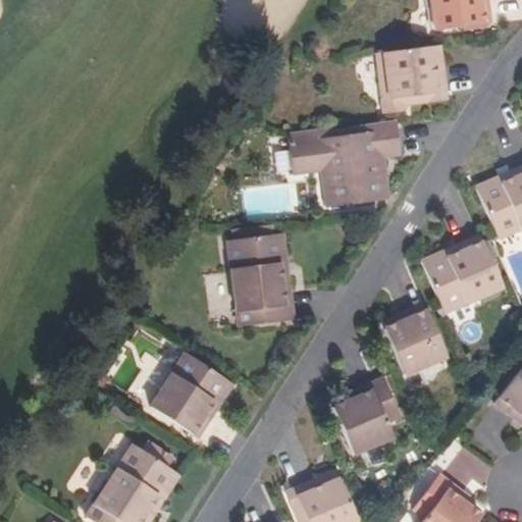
[(429,0),(433,32),(490,24),(487,0),(429,0)]
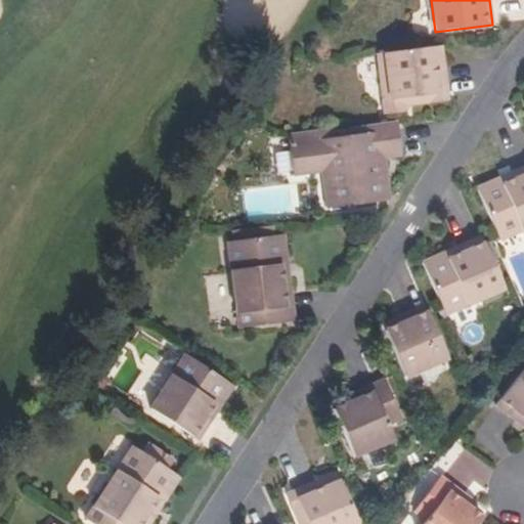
[(436,67),(444,66),(441,46),(433,47),(436,67)]
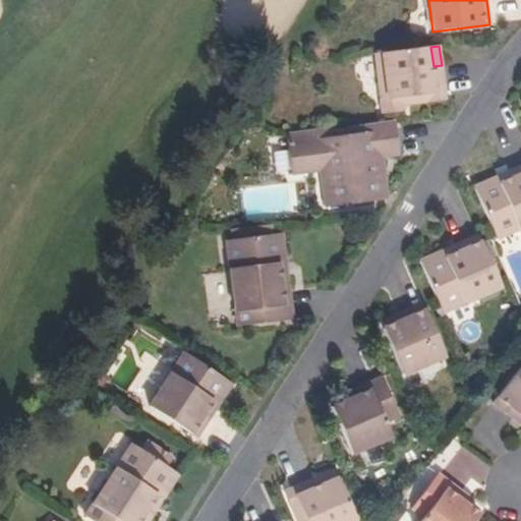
[(399,97),(445,91),(442,65),(433,66),(430,47),(384,53),(386,77),(379,78),(381,99),(399,97)]
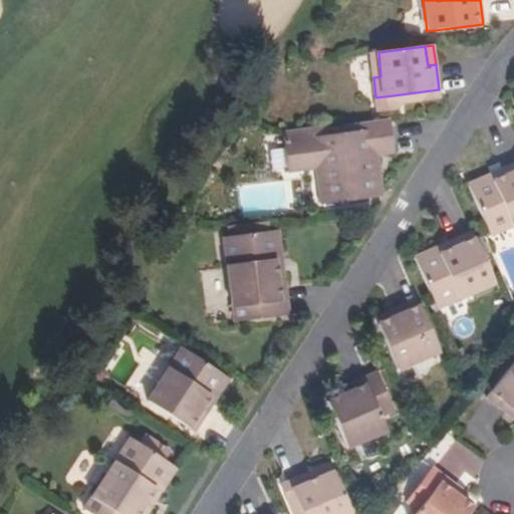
[(380,76),(378,52),(370,53),(373,77),(380,76)]
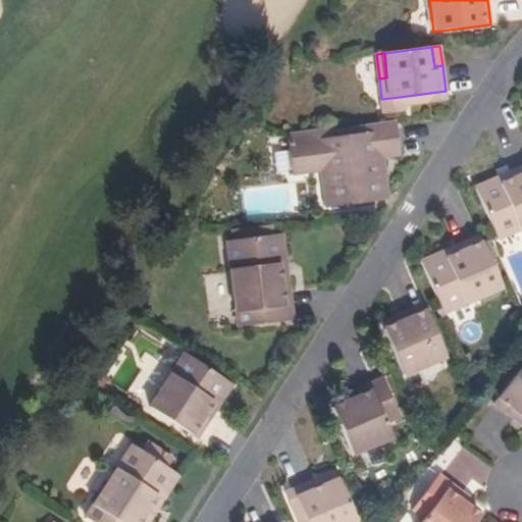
[(447,100),(446,91),(400,97),(402,106),(447,100)]
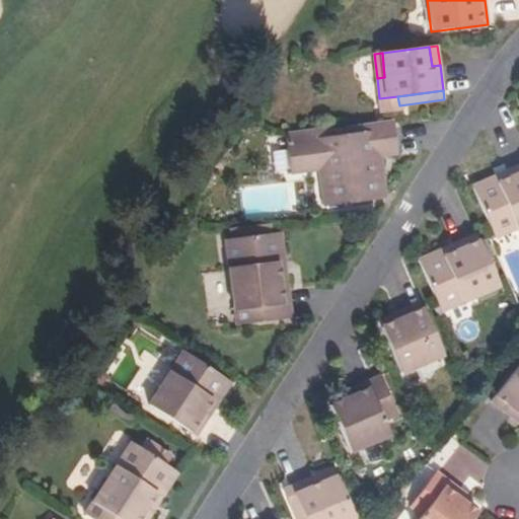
[(329,130),(329,137),(347,135),(346,128),(329,130)]
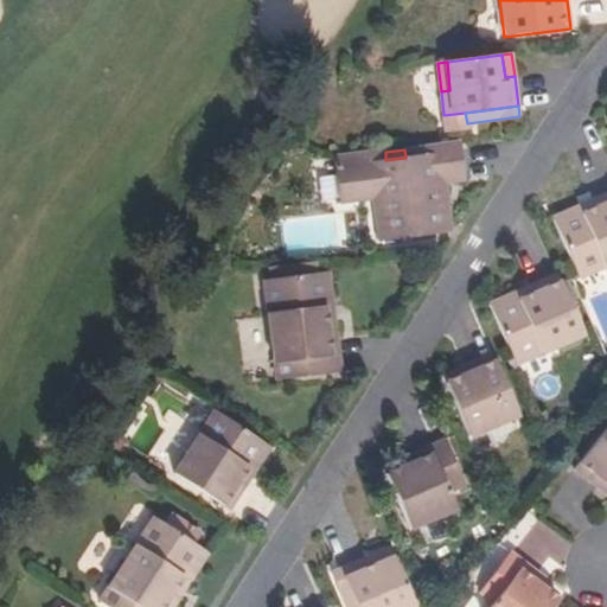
[(445,183),(440,153),(406,158),(385,160),(336,167),(340,203),(374,198),(381,242),(447,234),(440,183),(445,183)]
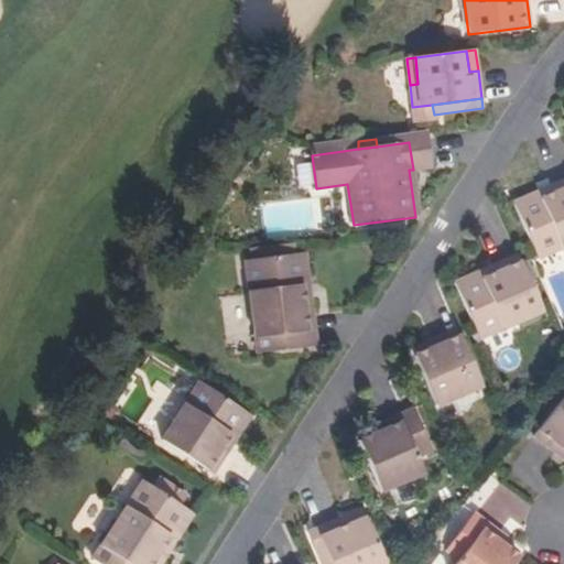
[(409,170),(415,217),(420,216),(413,170),(409,170)]
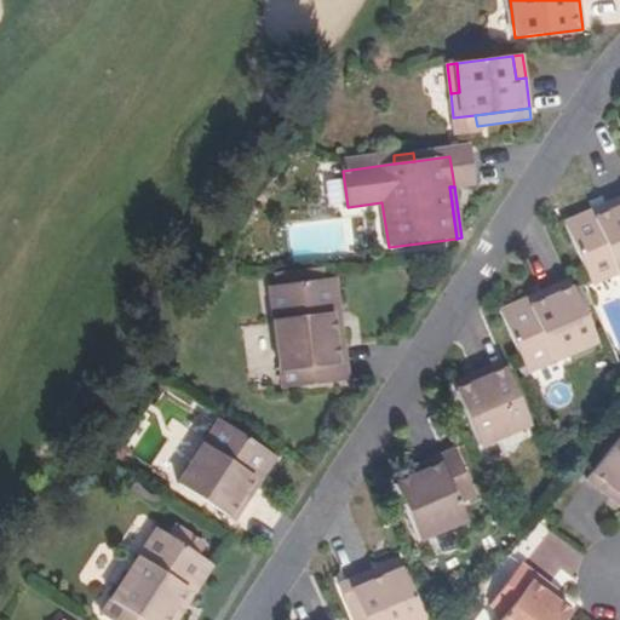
[(609,213),(567,231),(591,285),(619,271),(619,197),(606,204),(609,213)]
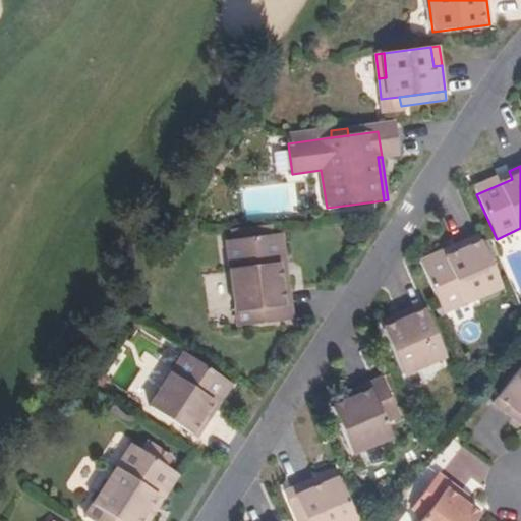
[(512,179),(509,171),(473,186),(476,194),(512,179)]
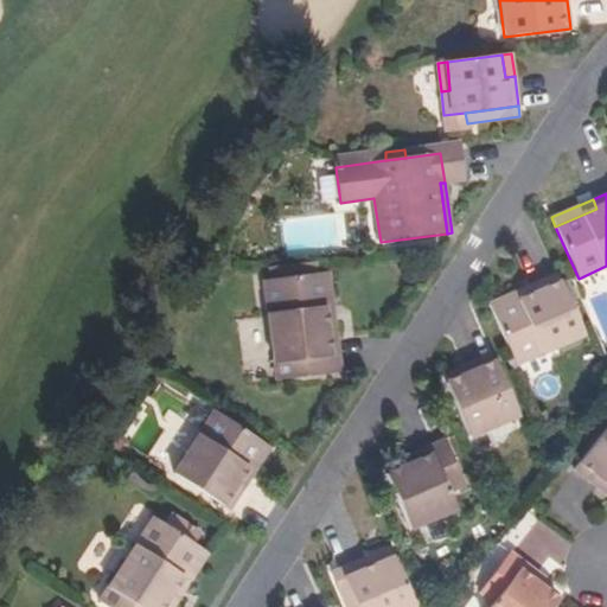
[(328,340),(337,339),(328,272),(319,273),(328,340)]
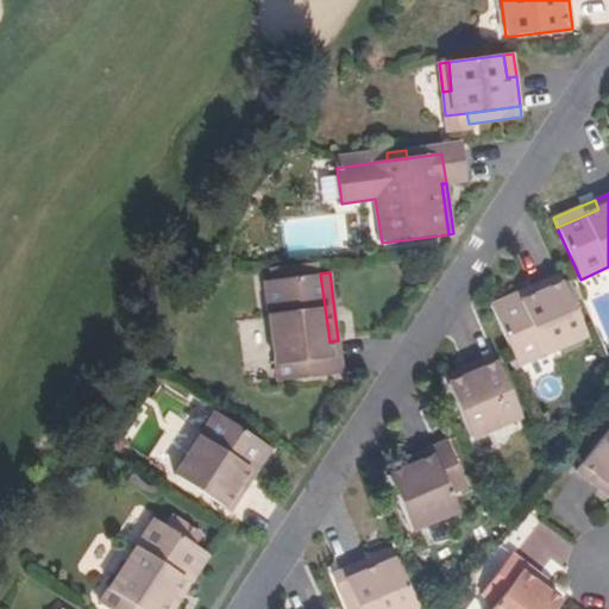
[(330,341),(320,274),(264,282),(277,382),(341,374),(338,340),(330,341)]
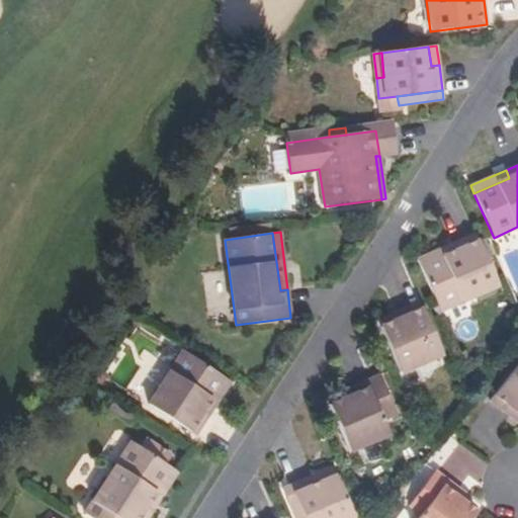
[(454,251),(421,266),(439,311),(497,286),(475,234),(451,244),(454,251)]
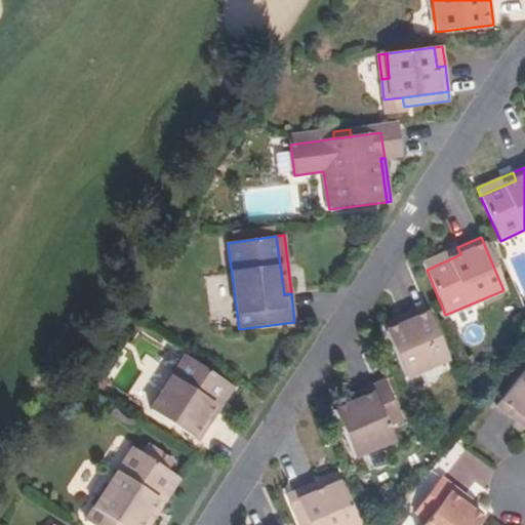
[(460,254),(457,247),(422,263),(427,270),(460,254)]
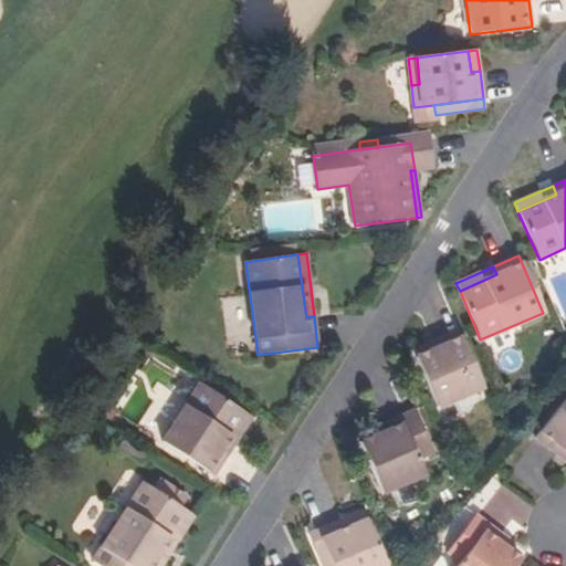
[(437,347),(416,356),(437,407),(483,388),(458,329),(433,339),(437,347)]
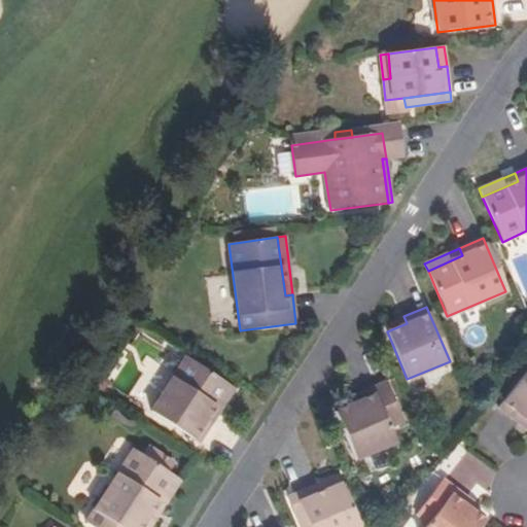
[(407,323),(403,316),(384,324),(387,331),(407,323)]
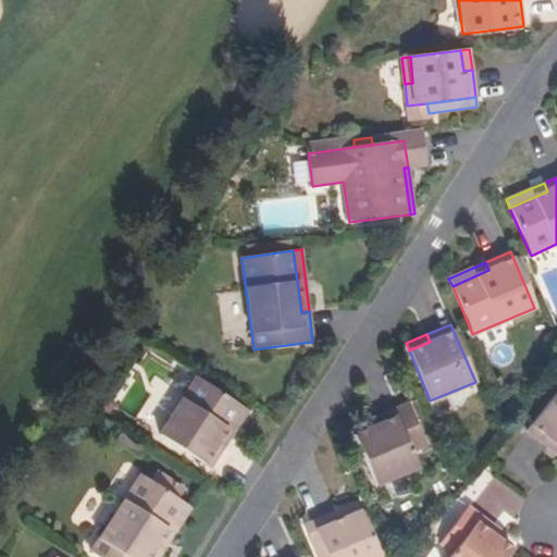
[(219,442),(242,407),(197,378),(160,435),(210,469),(225,446),(219,442)]
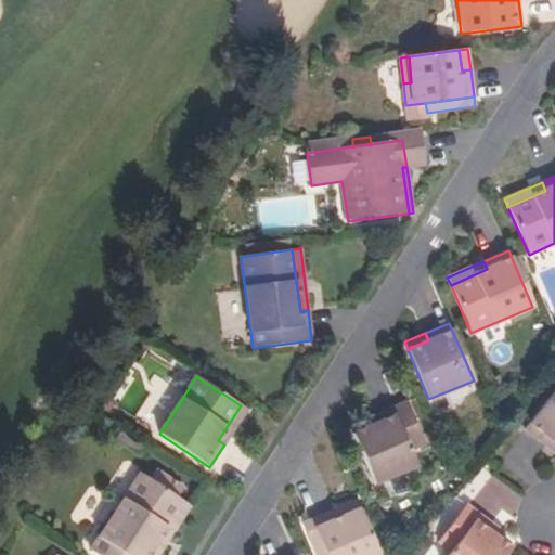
[(155,429),(177,395),(159,384),(137,418),(155,429)]
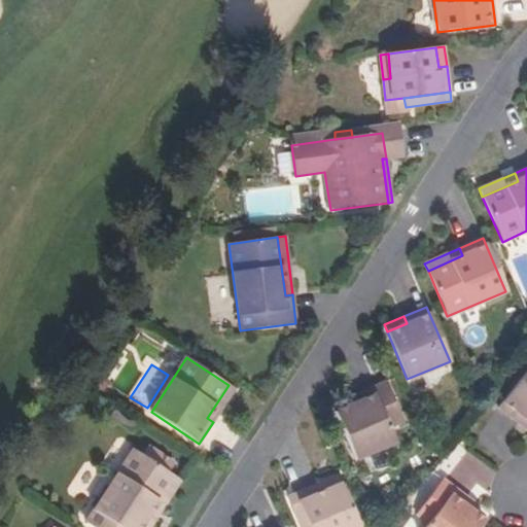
[(524,417),(526,418),(526,369),(498,407),(520,423),(524,417)]
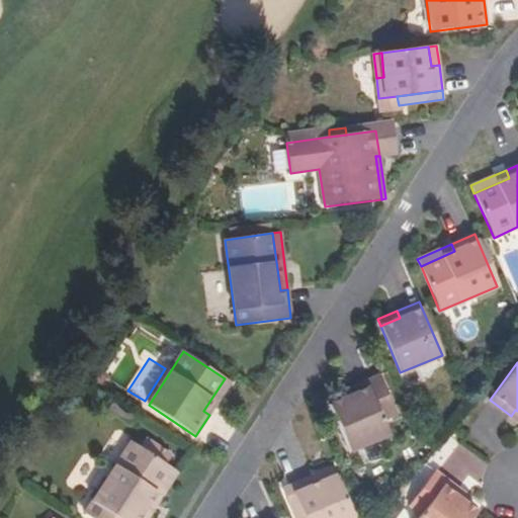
[(351,386),(354,394),(343,399),(330,404),(349,451),(389,434),(383,421),(397,415),(379,374),(351,386)]
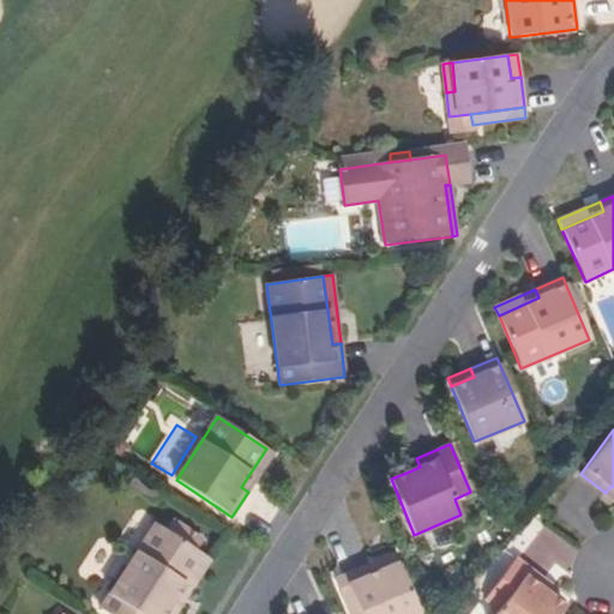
[(241,487),(248,492),(274,453),(266,449),(241,487)]
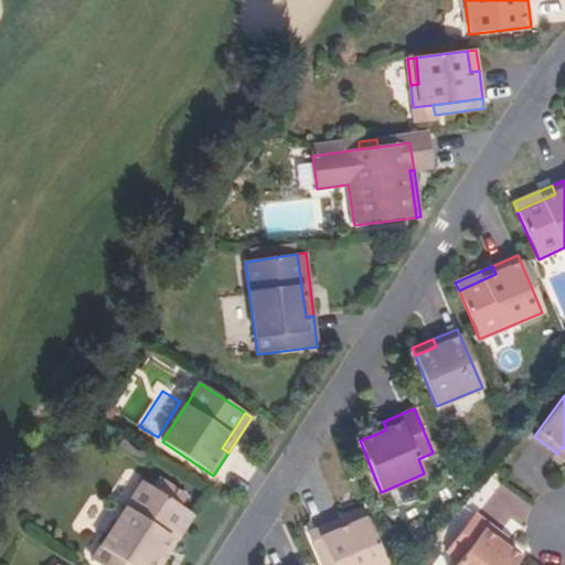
[(386,429),(383,422),(372,427),(374,435),(386,429)]
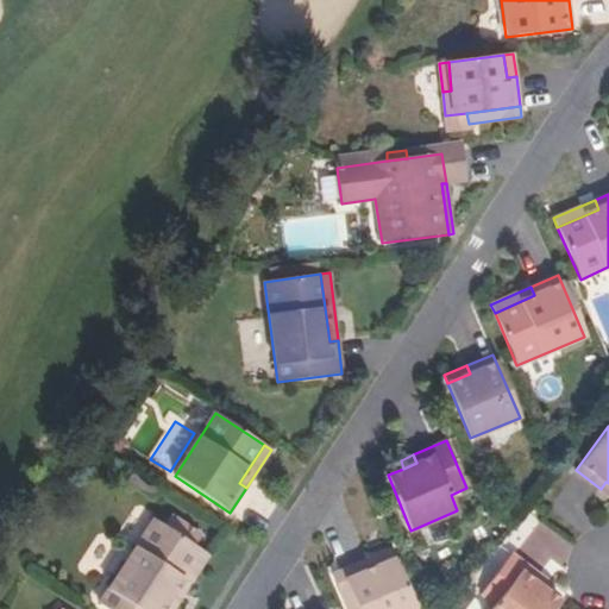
[(506,538),(557,578),(577,552),(526,513),(506,538)]
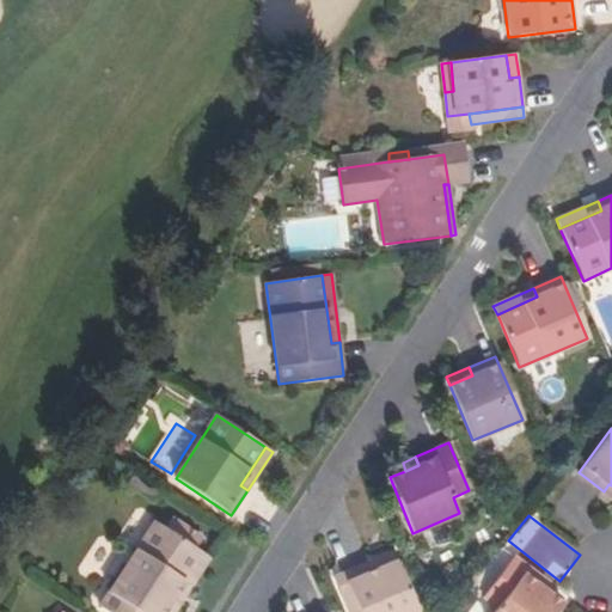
[(164,611),(201,552),(154,522),(99,609),(105,611),(164,611)]
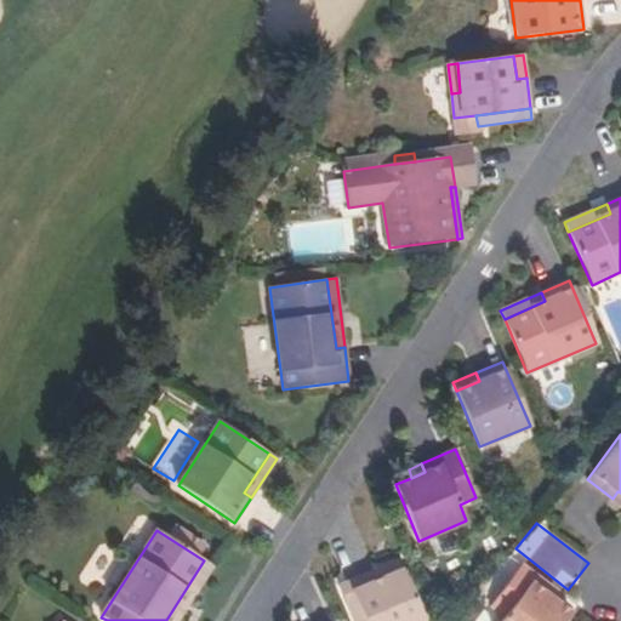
[(477,598),(489,608),(520,565),(510,556),(499,569),(477,598)]
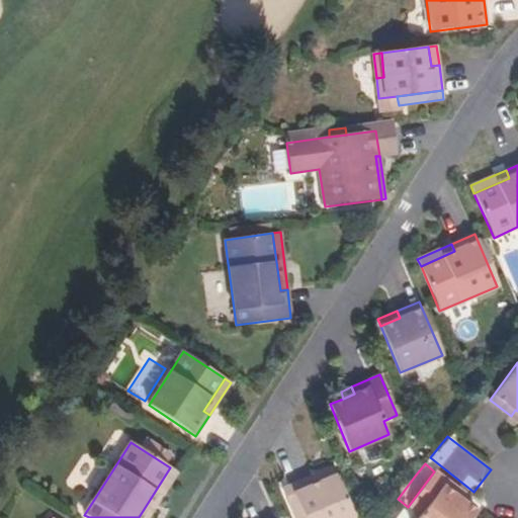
[(139,517),(148,517),(177,472),(170,467),(139,517)]
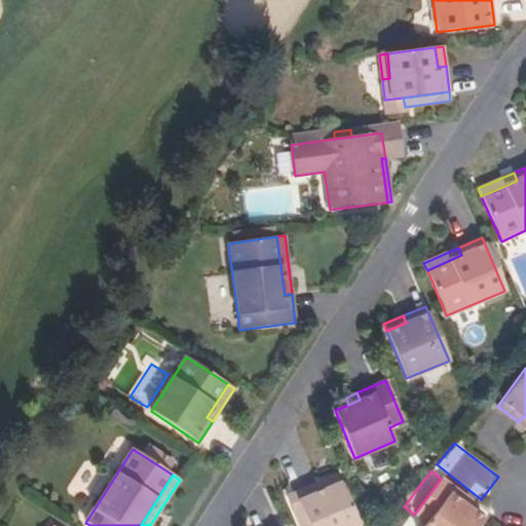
[(322,491),(340,484),(336,475),(318,483),(322,491)]
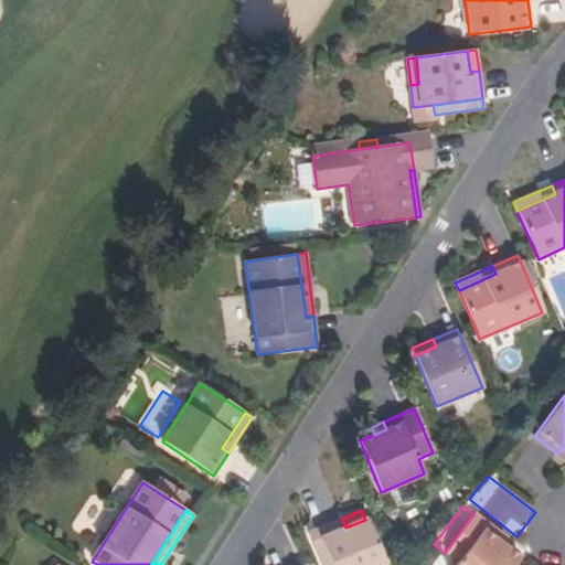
[(507,550),(496,540),(500,534),(473,514),(445,553),(458,563),(456,564),(515,564),(520,560),(507,550)]
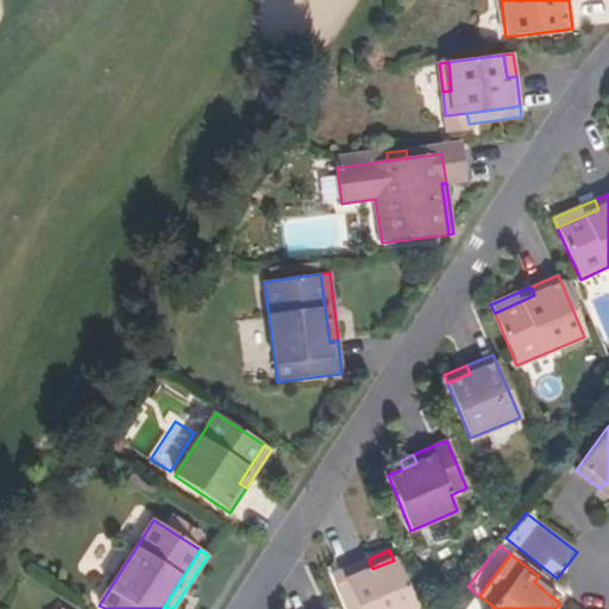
[(414,608),(394,560),(372,569),(369,559),(341,570),(357,608),(414,608)]
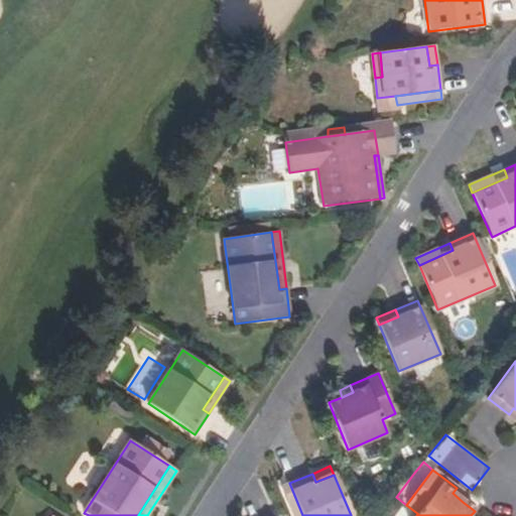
[(302,515),(289,483),(281,487),(293,515),(302,515)]
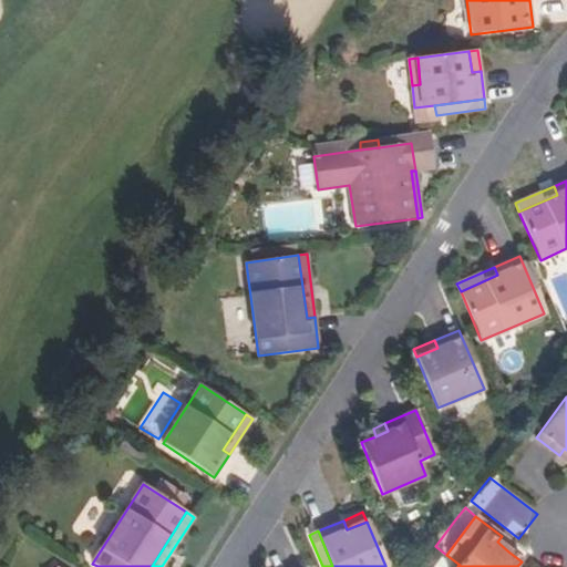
[(497,542),(508,552),(513,545),(502,536),(497,542)]
